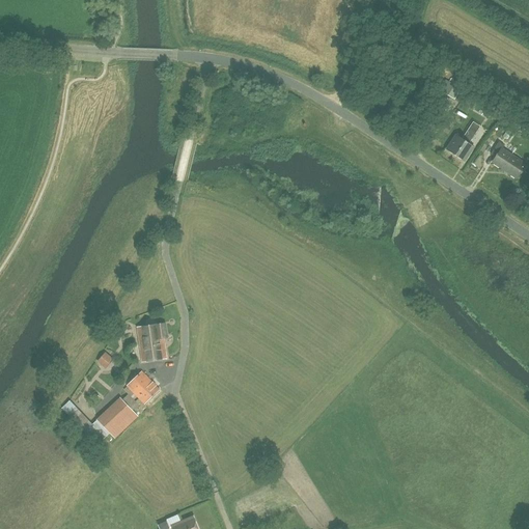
[(479,91),(451,75),(442,90),(446,92),(452,82),(458,86),(452,96),(470,107),(474,101),(479,91)]
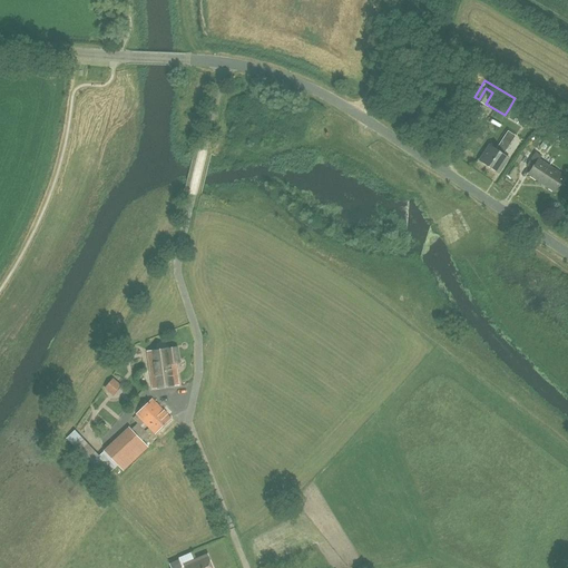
[(398,109),(402,101),(395,97),(390,105),(398,109)]
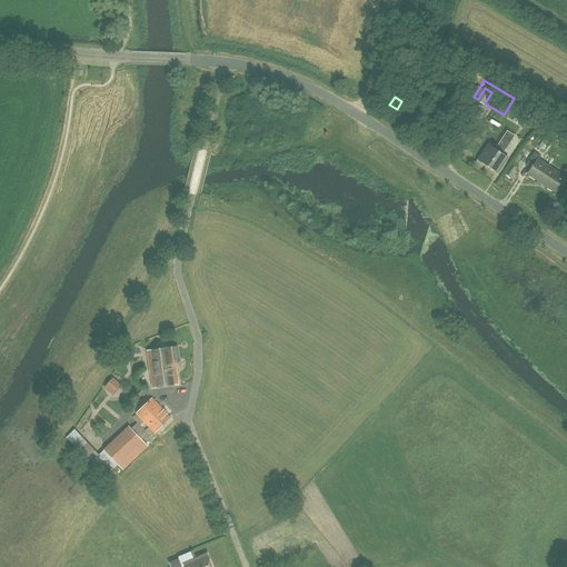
[(554,132),(558,126),(548,118),(543,126),(554,132)]
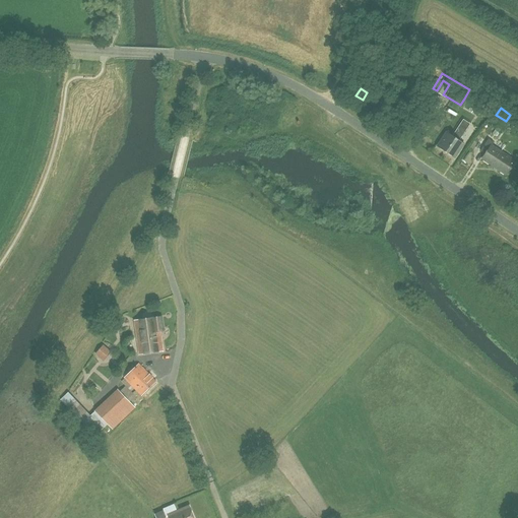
[(457,138),(468,122),(461,117),(451,133),(445,130),(436,144),(452,155),(462,141),(457,138)]
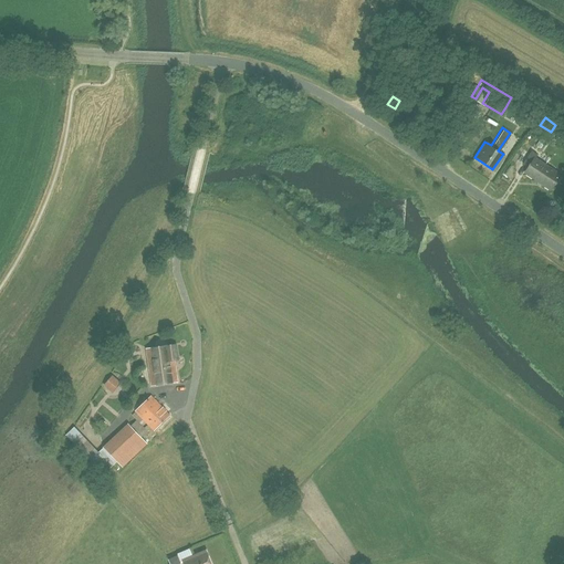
[(549,188),(559,173),(533,156),(535,153),(530,148),(521,162),(526,165),(523,170),(549,188)]
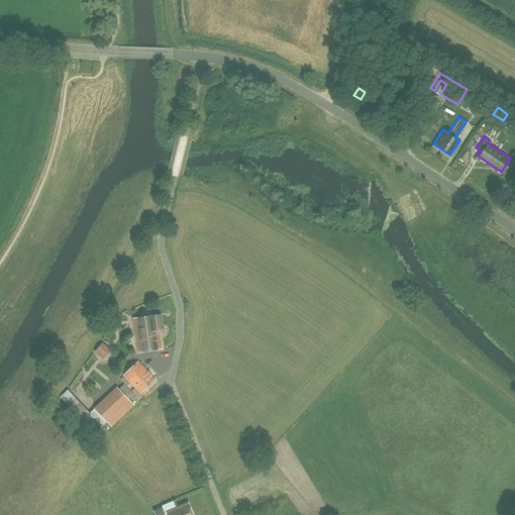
[(136,350),(160,347),(158,328),(161,327),(159,314),(131,317),(136,350)]
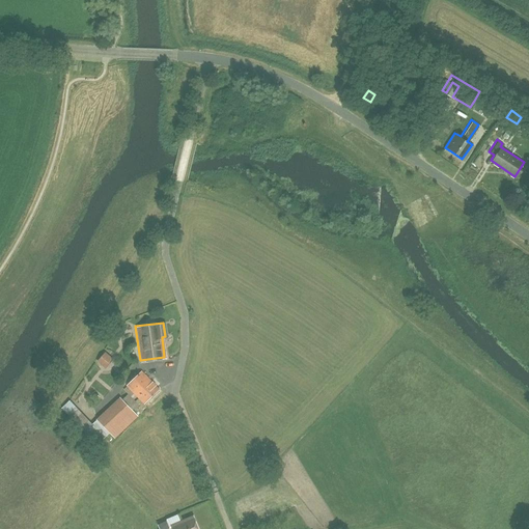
[(109,356),(103,350),(94,359),(102,365),(109,356)]
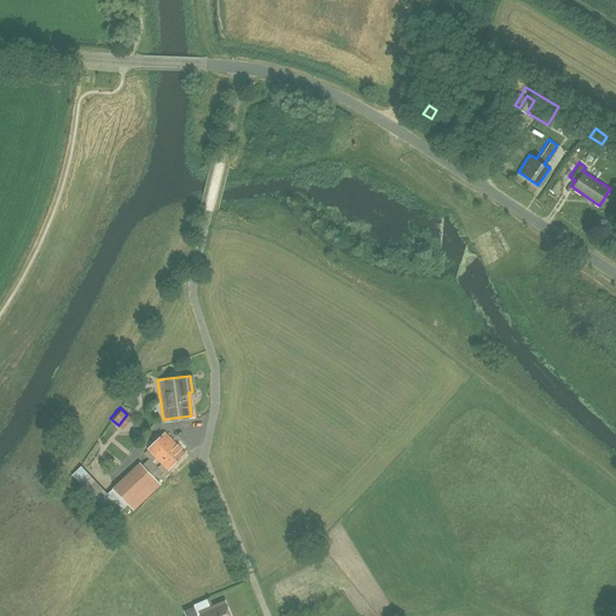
[(166,469),(184,452),(163,430),(145,447),(166,469)]
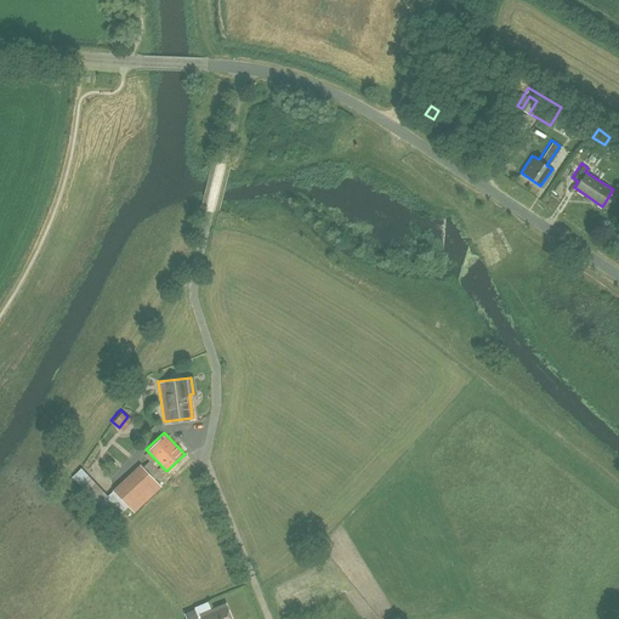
[(109,493),(84,465),(75,473),(117,518),(131,505),(137,511),(166,486),(145,461),(109,493)]
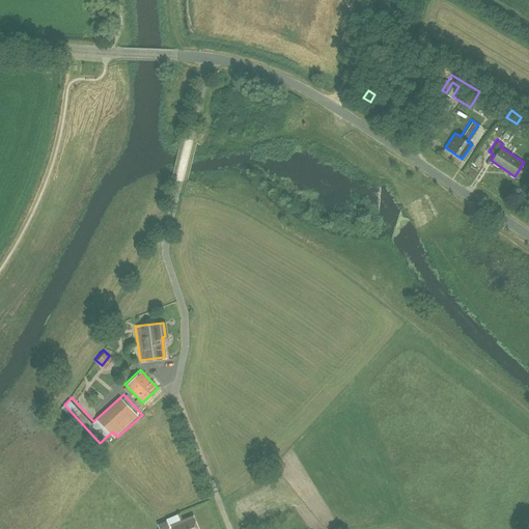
[(171,528),(197,528),(191,514),(169,524),(171,528)]
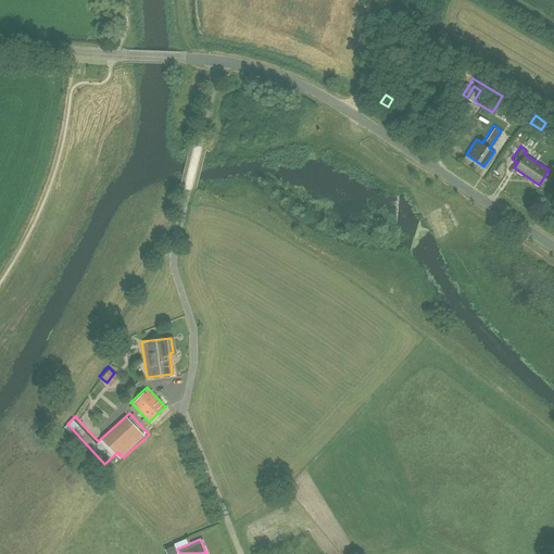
[(166,553),(172,553),(176,552),(173,543),(164,546),(166,553)]
